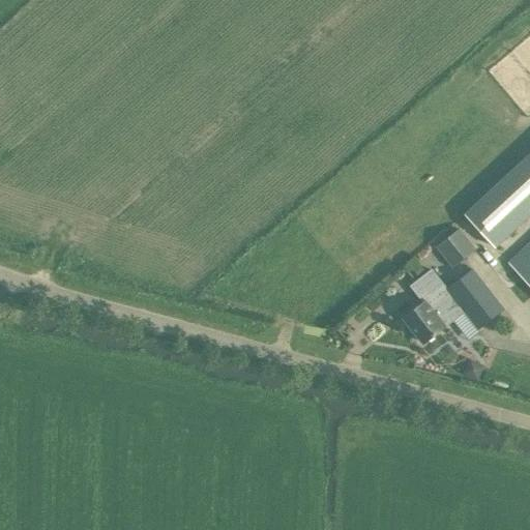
[(529,215),(529,153),(465,214),(496,247),(529,215)]
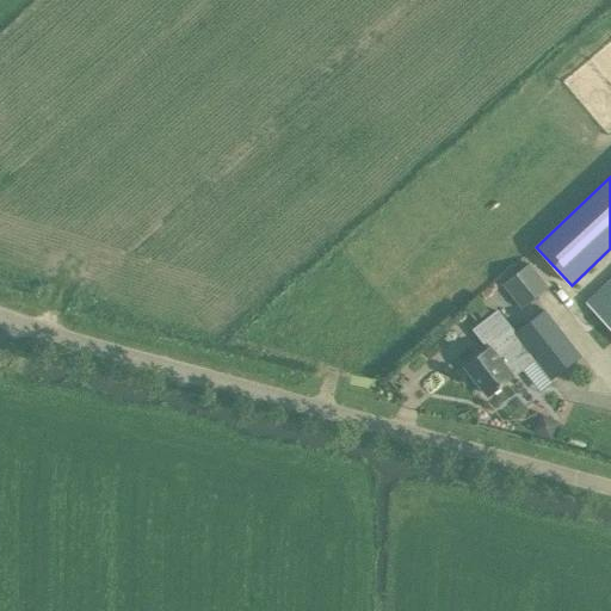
[(529,264),(503,287),(522,308),(547,287),(529,264)]
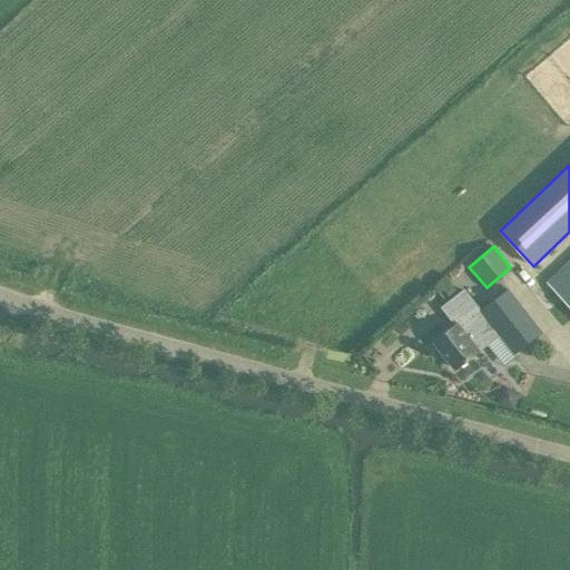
[(569,262),(549,282),(569,304),(569,262)]
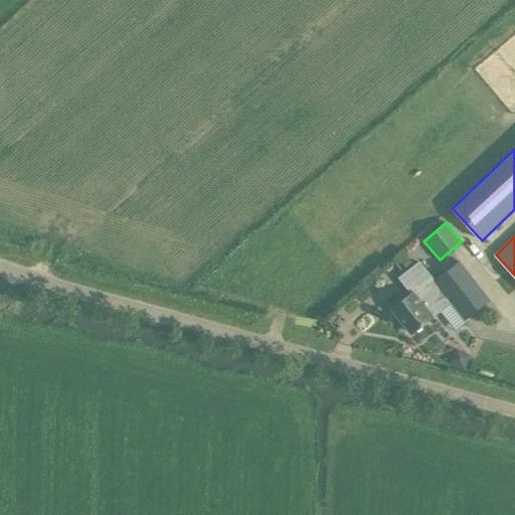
[(406,266),(410,262),(406,256),(401,261),(406,266)]
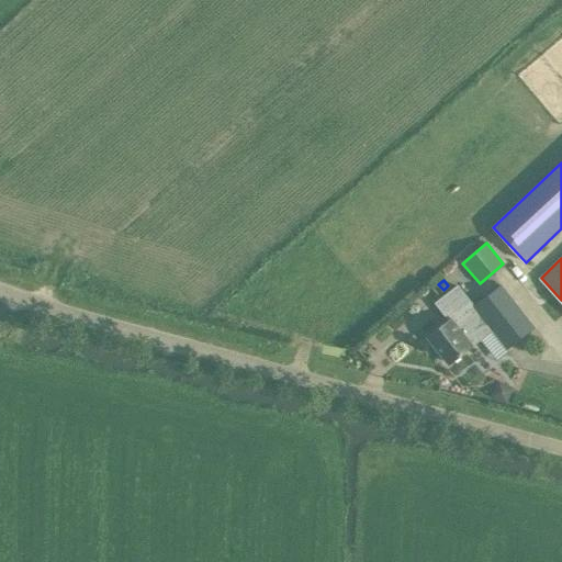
[(474,306),(493,329),(495,330),(508,347),(536,325),(502,284),(474,306)]
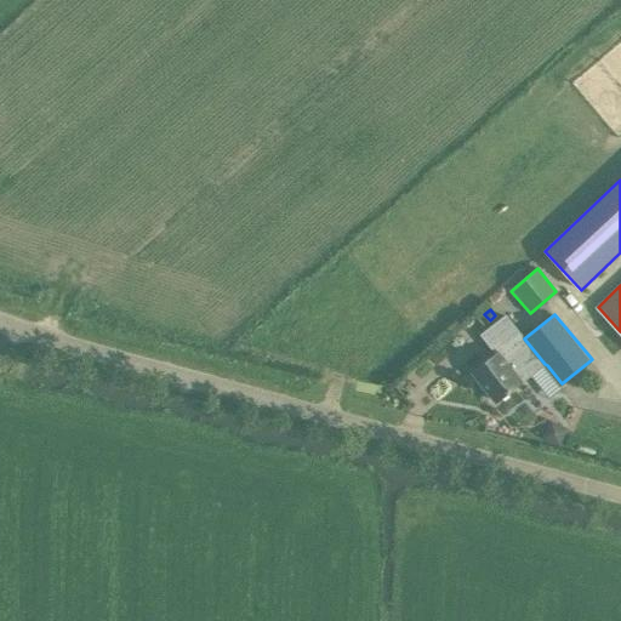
[(499,355),(476,375),(500,403),(533,375),(545,364),(524,339),(506,318),(483,337),(499,355)]
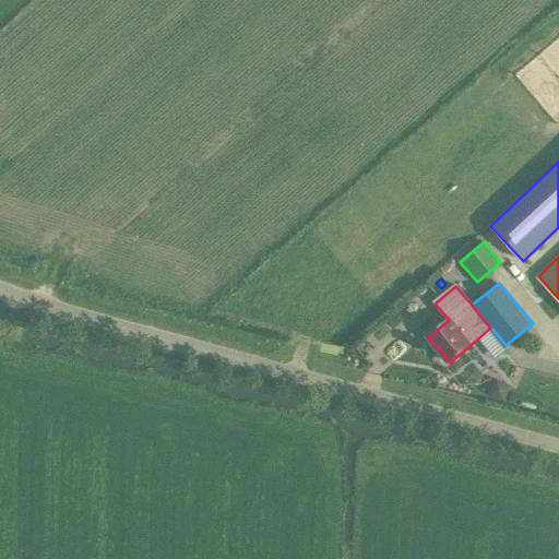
[(490,328),(479,337),(496,357),(506,348),(504,346),(506,345),(492,329),(490,328)]
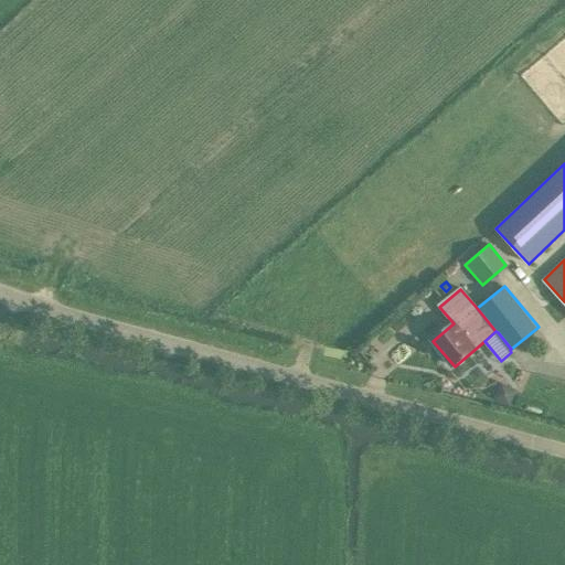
[(516,390),(504,384),(500,386),(494,397),(510,404),(516,390)]
